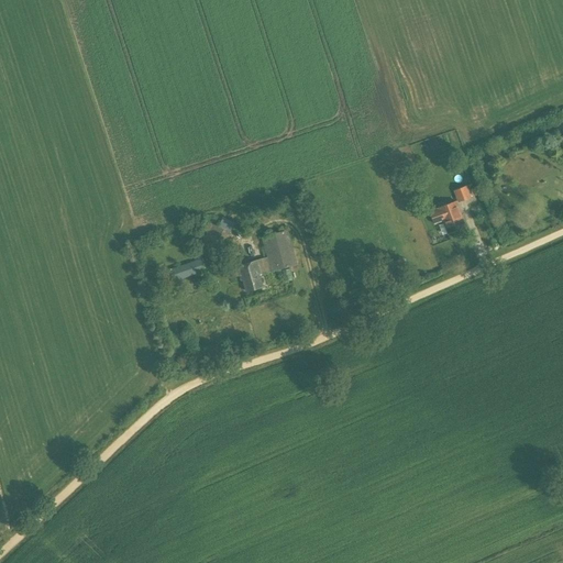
[(457,202),(472,198),(466,186),(453,191),(457,202)]
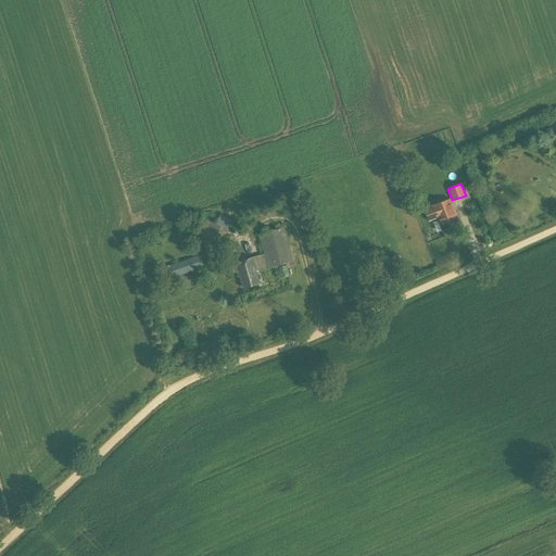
[(462,224),(451,200),(421,211),(426,223),(438,218),(443,230),(462,224)]
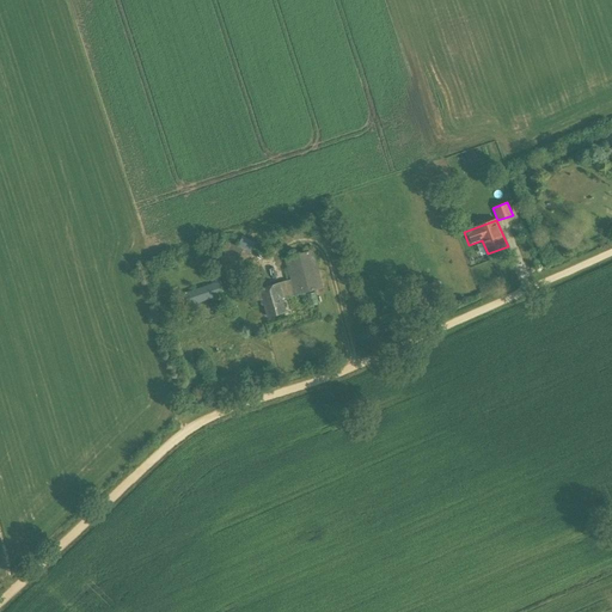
[(295,295),(323,288),(312,250),(285,258),(291,280),(280,283),(258,289),(263,304),(264,304),(268,317),(286,311),(282,299),(294,295),(295,295)]
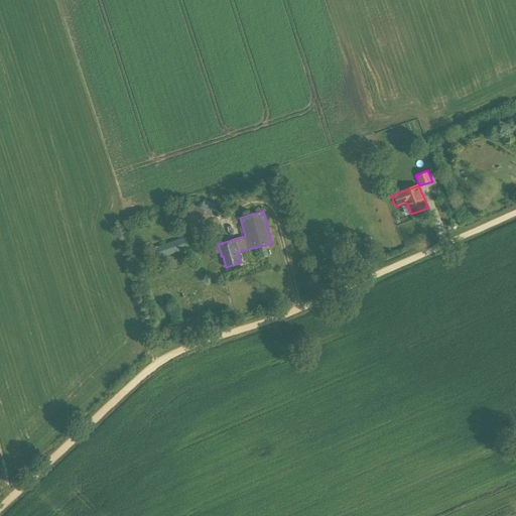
[(154,259),(189,248),(185,238),(151,249),(154,259)]
